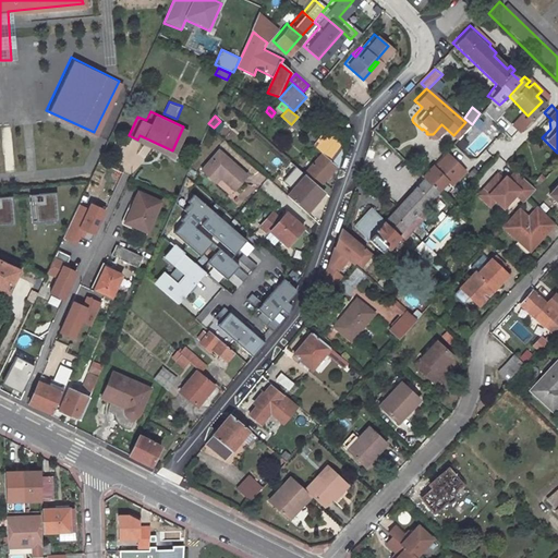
[(342,146),(320,126),(307,141),(319,152),(334,164),(336,166),(342,146)]
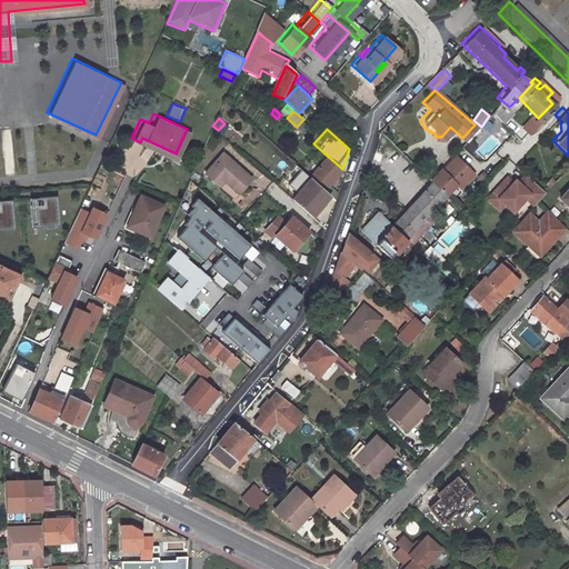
[(173,158),(176,153),(142,138),(140,142),(173,158)]
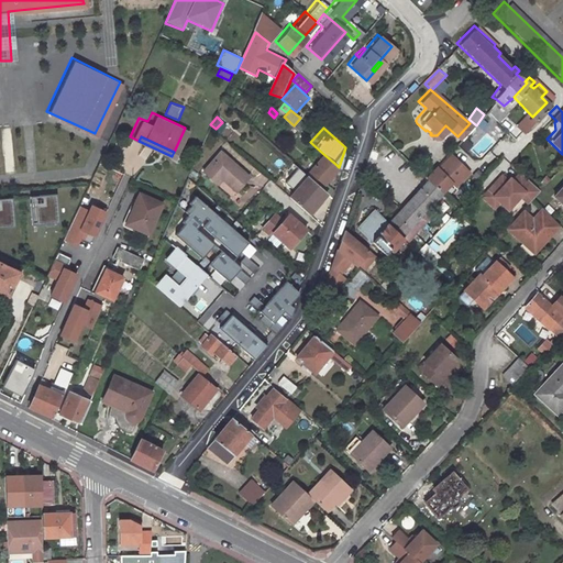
[(245,174),(217,148),(199,168),(212,180),(218,175),(232,188),(245,174)]
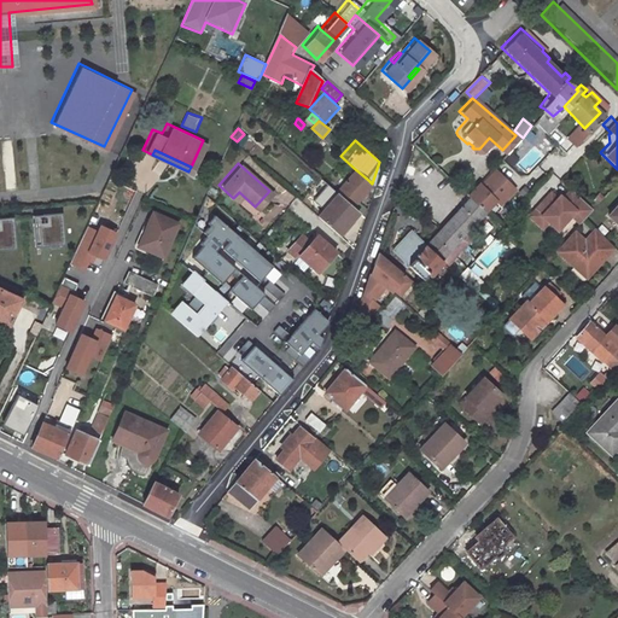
[(344,170),(339,175),(343,179),(336,187),(351,200),(369,181),(354,168),(348,174),(344,170)]
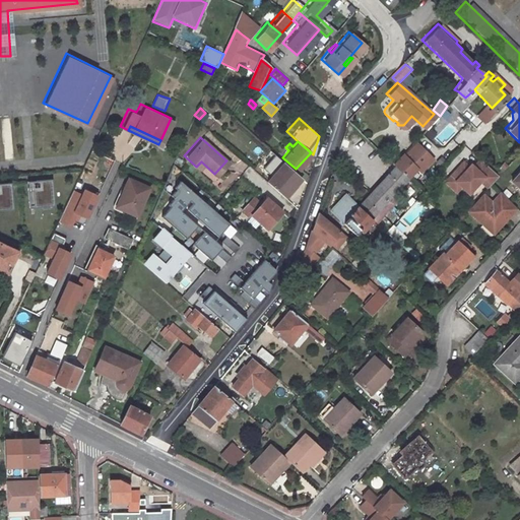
[(368,214),(414,164),(400,151),(390,163),(392,164),(359,200),(355,204),(368,214)]
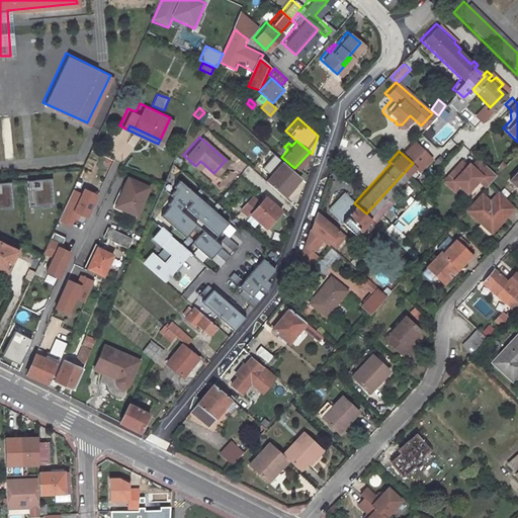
[(461,190),(473,178),(481,184),(491,173),(472,156),(466,163),(463,161),(460,163),(455,159),(443,173),(454,183),(461,190)]
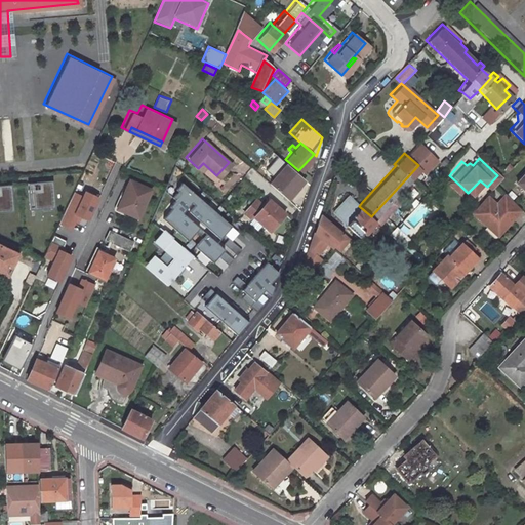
[(298,170),(285,159),(283,161),(284,163),(287,166),(296,173),(298,170)]
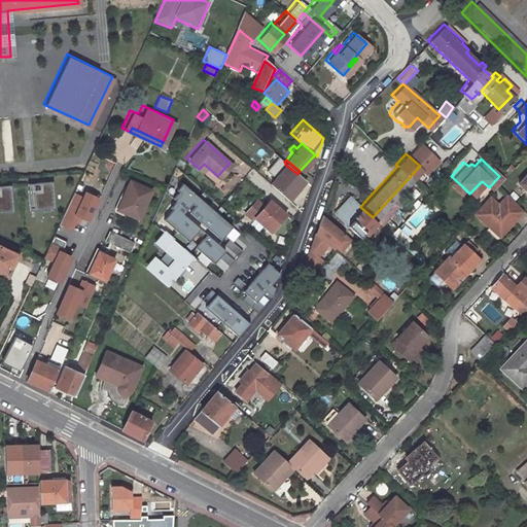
[(178,173),(180,175),(182,172),(172,164),(170,170),(173,171),(176,172),(178,173)]
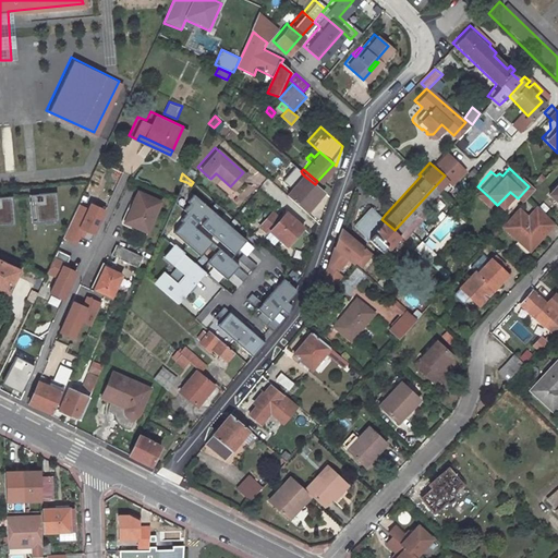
[(284,194),(303,210),(319,190),(305,178),(305,177),(302,173),(284,194)]
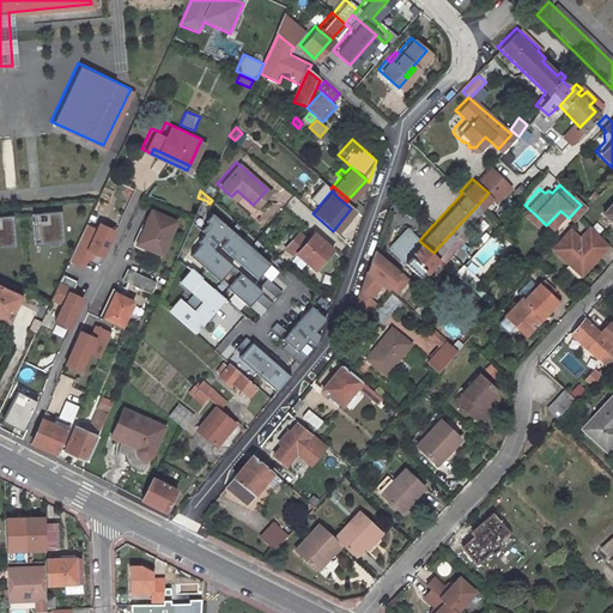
[(612,190),(598,207),(612,222),(612,190)]
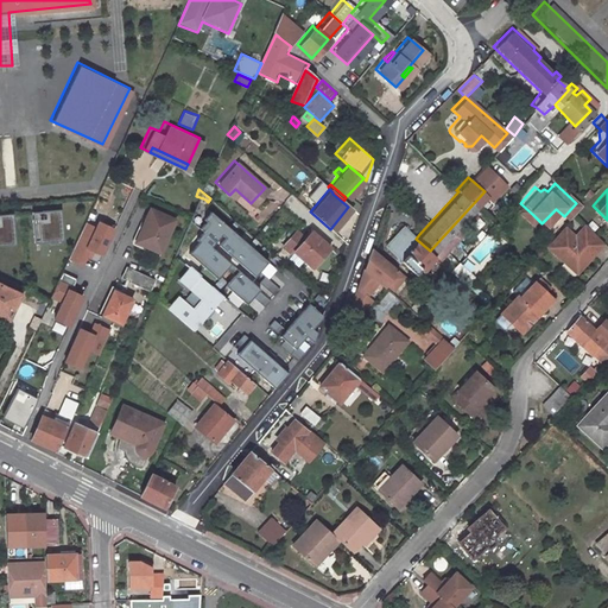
[(344,202),(355,211),(358,203),(349,196),(344,202)]
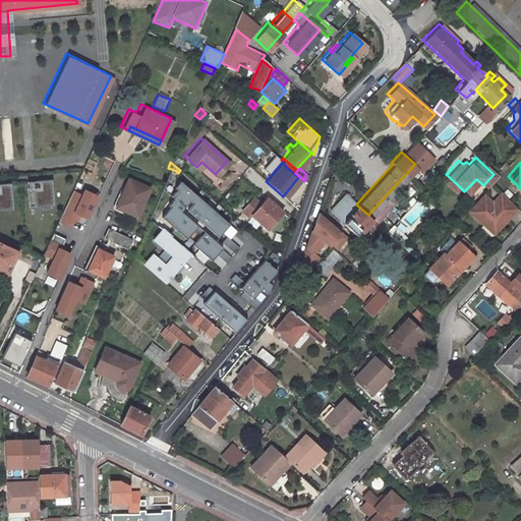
[(441,179),(452,189),(457,184),(446,174),(441,179)]
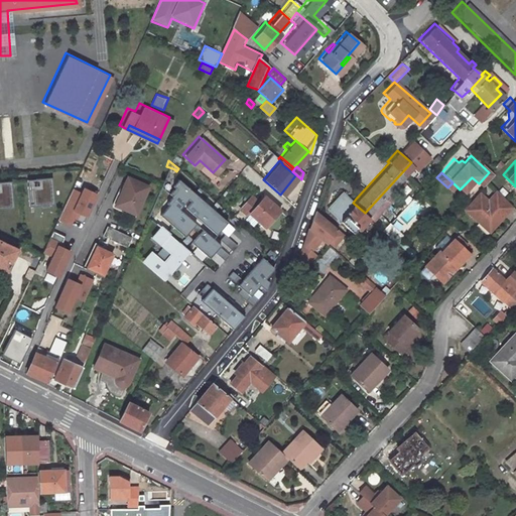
[(144,184),(125,175),(117,191),(119,192),(114,204),(133,212),(144,184)]
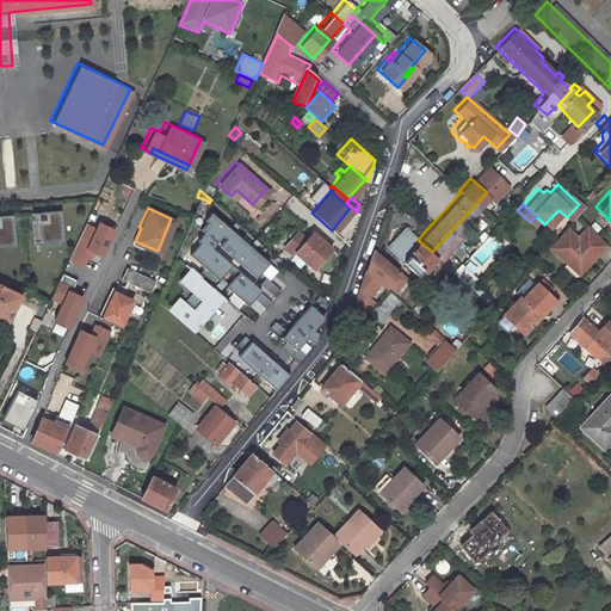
[(61,211),(32,214),(34,245),(63,242),(61,211)]
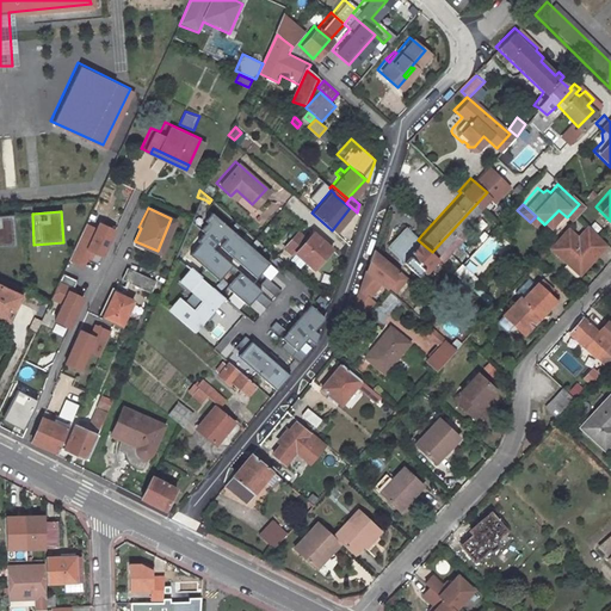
[(202,244),(192,254),(220,279),(236,261),(254,279),(270,264),(215,213),(207,222),(208,223),(202,230),(205,234),(199,241),(202,244)]
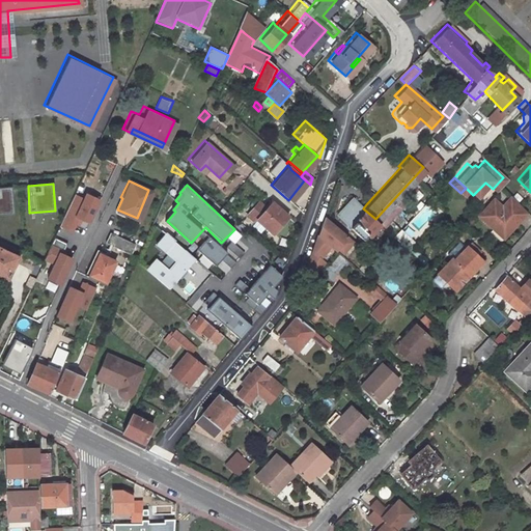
[(11,189),(0,189),(0,214),(12,214),(11,189)]
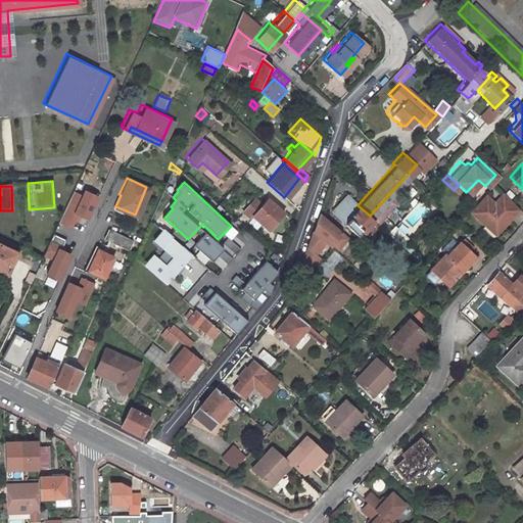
[(82,195),(75,192),(59,224),(72,229),(78,216),(87,221),(98,196),(85,190),(82,195)]
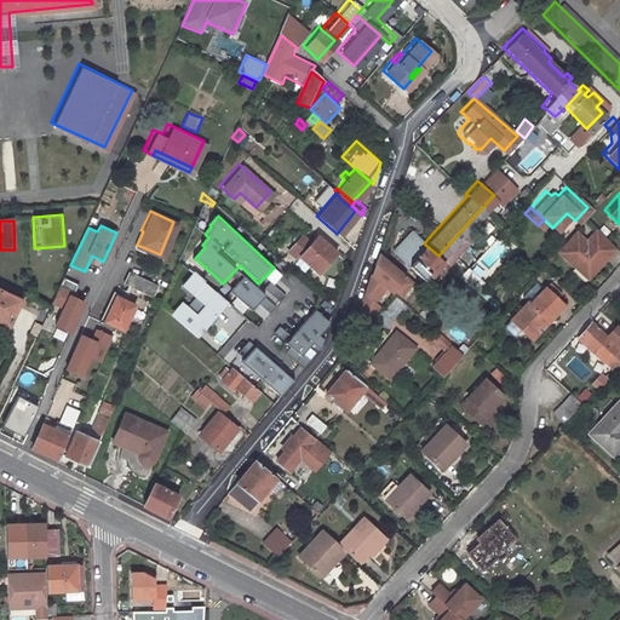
[(575,259),(586,269),(612,244),(592,225),(583,236),(572,225),(554,246),(572,263),(575,259)]
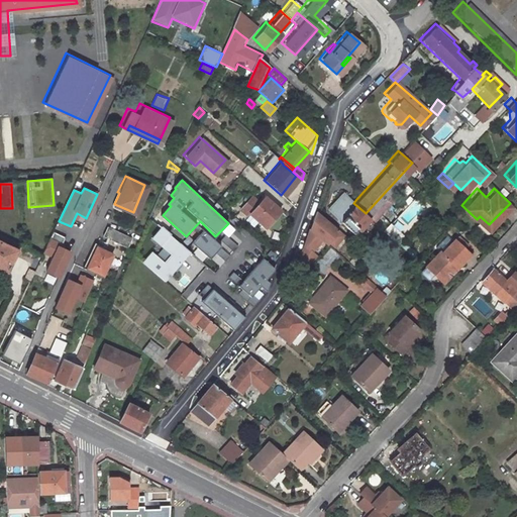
[(340,190),(324,207),(350,230),(354,225),(356,226),(368,215),(366,213),(353,203),(340,190)]
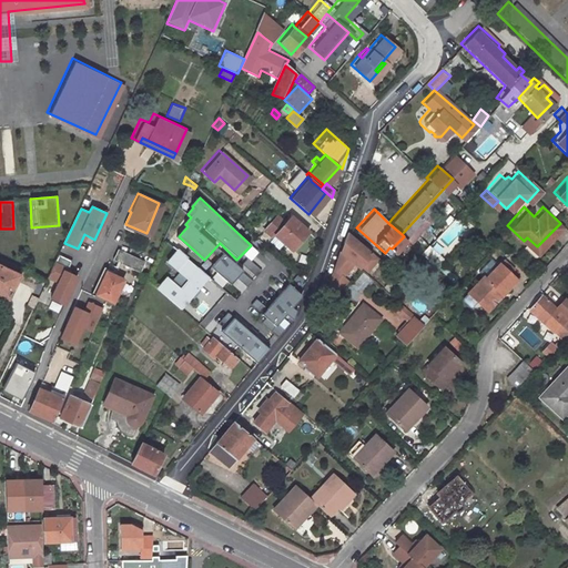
[(283,220),(274,213),(262,226),(271,234),(274,232),(290,246),(304,230),(287,215),(283,220)]
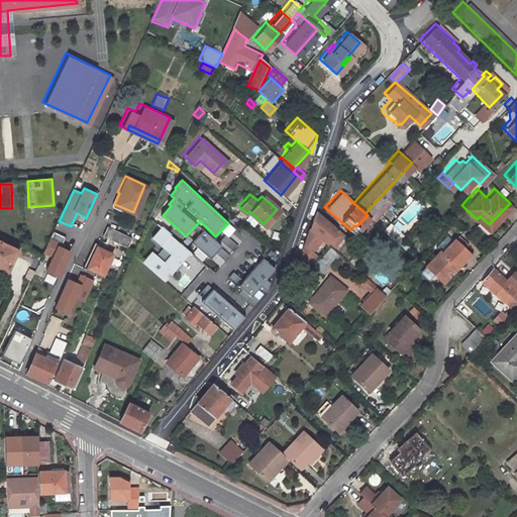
[(277,209),(264,224),(266,226),(279,211),(277,209)]
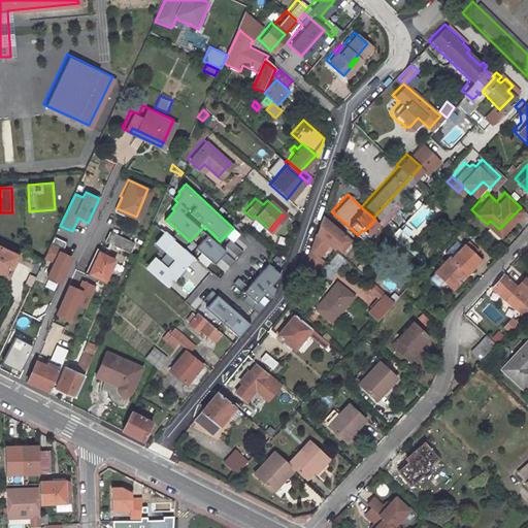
[(324,217),(315,236),(328,248),(340,254),(348,245),(353,240),(324,217)]
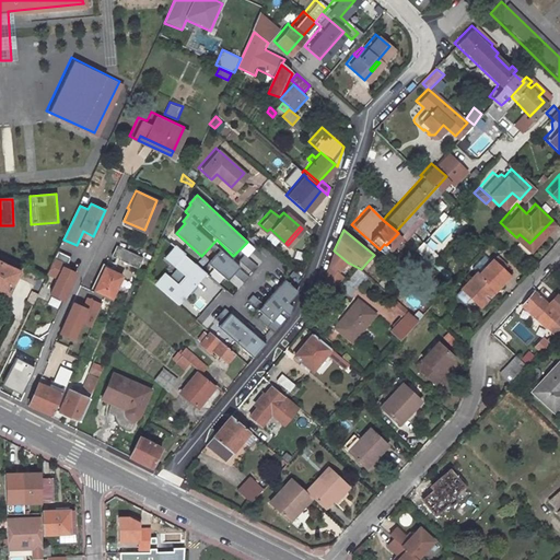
[(526,247),(529,243),(520,234),(516,237),(526,247)]
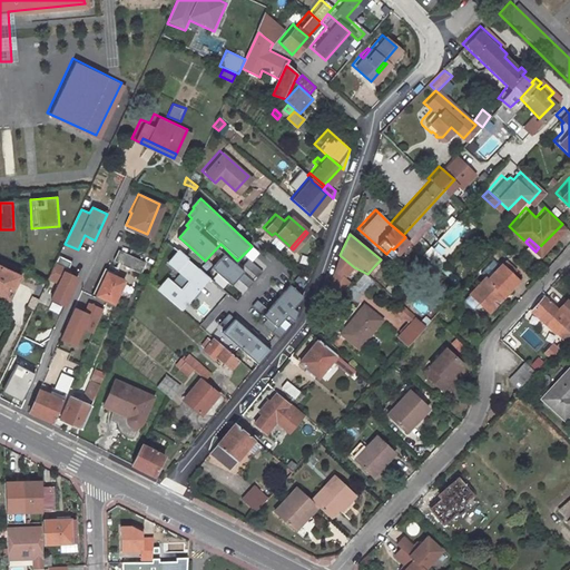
[(397,253),(393,249),(391,248),(386,254),(392,258),(397,253)]
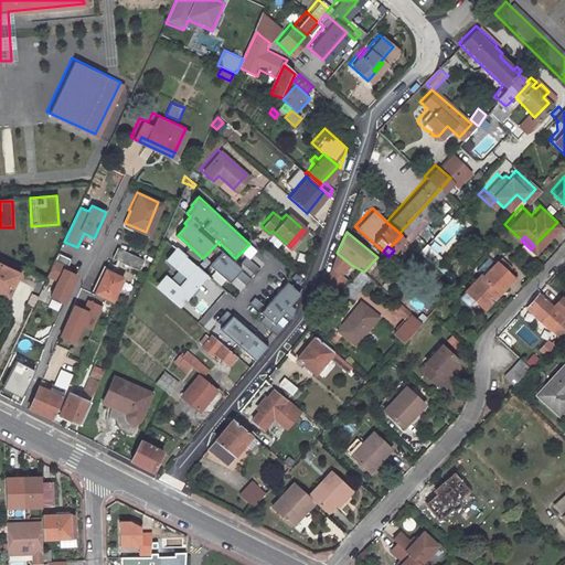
[(210,276),(177,247),(167,260),(187,278),(180,286),(167,274),(158,286),(180,308),(210,276)]
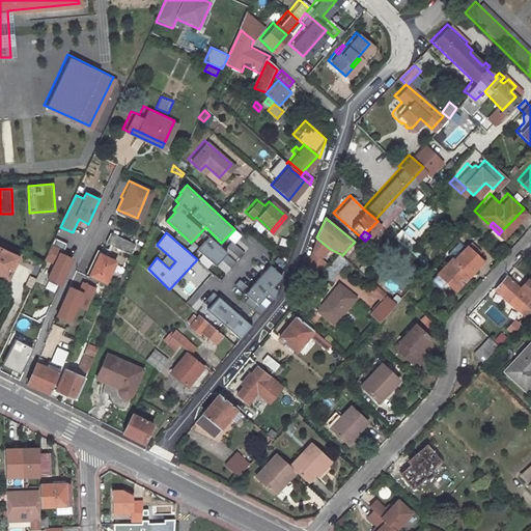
[(112,234),(108,243),(131,252),(135,243),(112,234)]
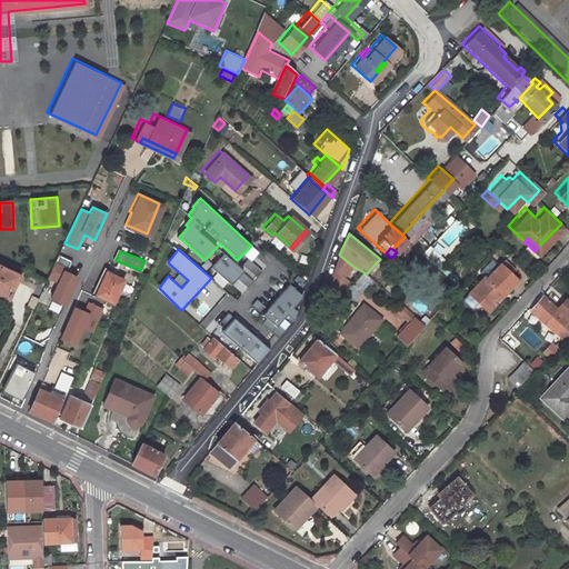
[(225,253),(212,268),(230,283),(242,270),(225,253)]
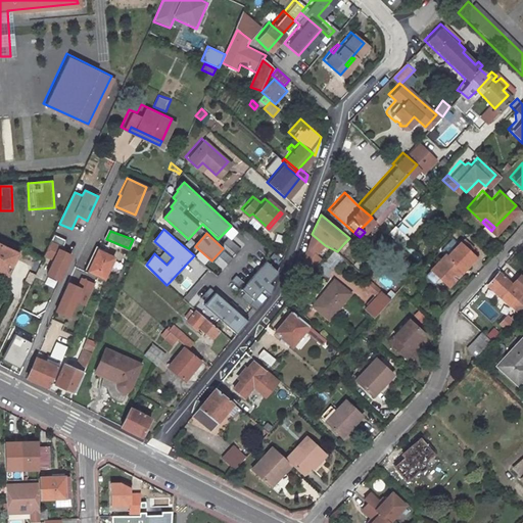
[(325,245),(312,234),(304,255),(316,265),(322,257),(318,254),(325,245)]
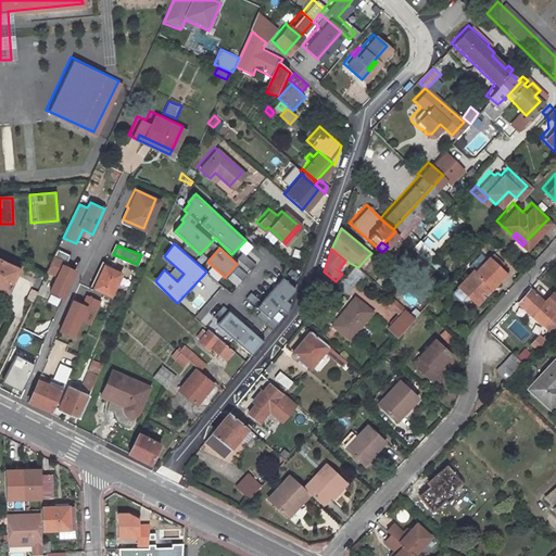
[(58,250),(55,256),(63,260),(66,262),(70,255),(58,250)]
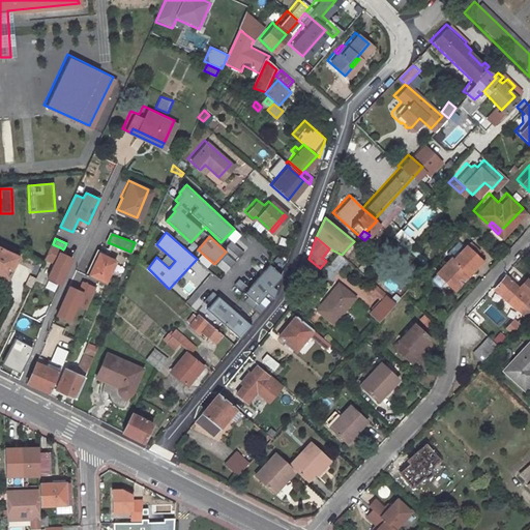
[(463,242),(473,253),(476,248),(466,239),(463,242)]
